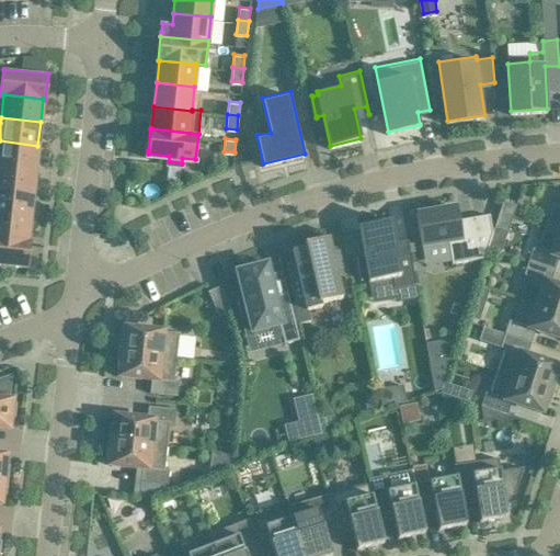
[(0,165),(35,169),(37,146),(0,140),(0,165)]
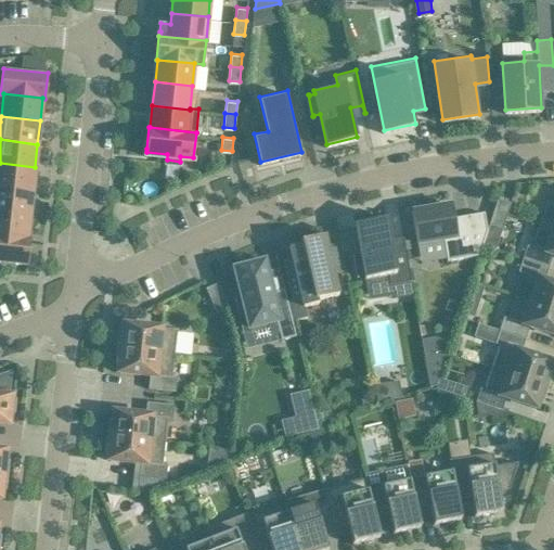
[(0,187),(33,190),(35,167),(0,163),(0,187)]
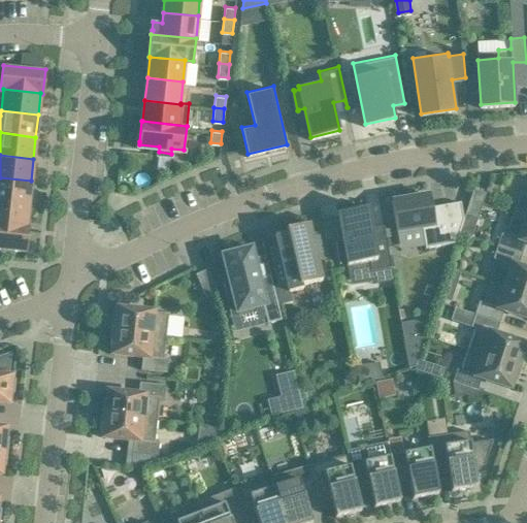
[(0,199),(28,203),(31,181),(0,177),(0,199)]
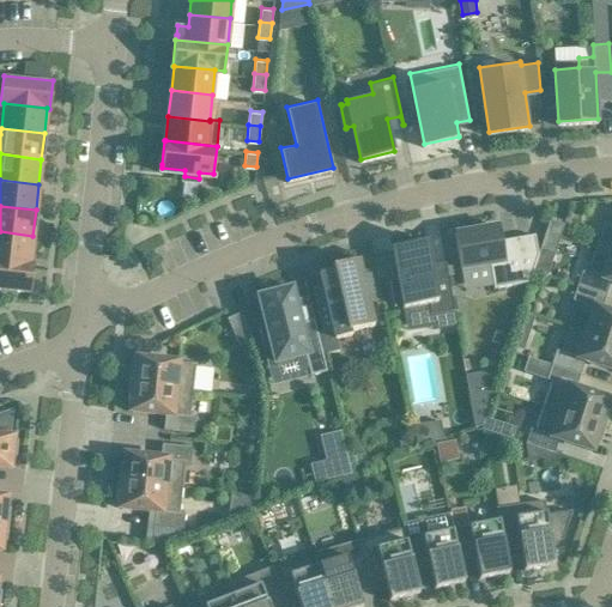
[(550,216),(540,244),(556,249),(564,220),(550,216)]
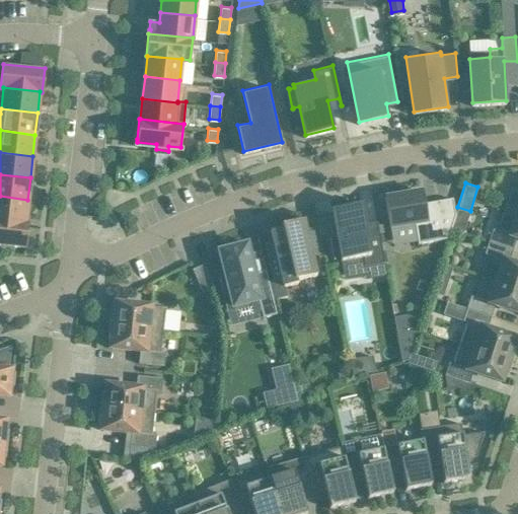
[(517,187),(511,185),(504,207),(517,211),(517,187)]
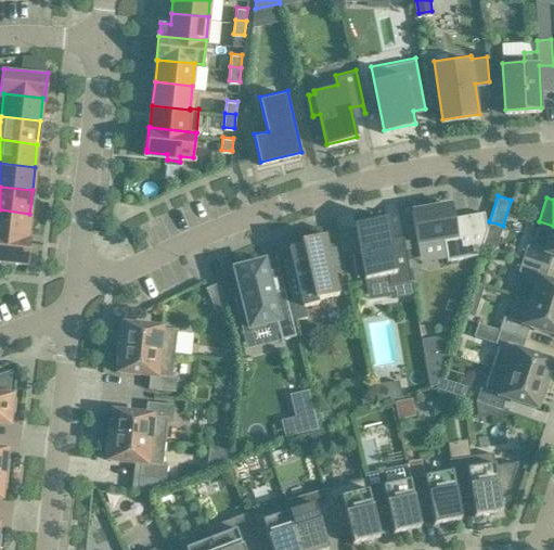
[(452,202),(412,208),(417,240),(443,235),(448,258),(479,252),(488,227),(485,209),(454,215),(452,202)]
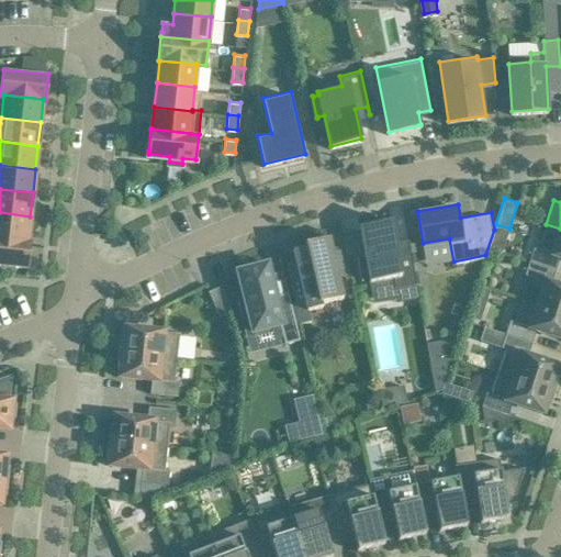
[(0,236),(27,240),(27,238),(30,216),(0,212),(0,236)]
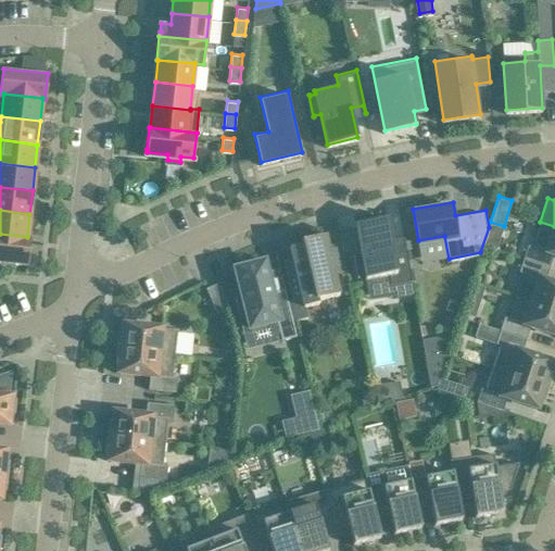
[(356,222),(362,252),(355,253),(355,252),(354,252),(357,275),(360,275),(360,274),(365,273),(366,276),(389,273),(391,283),(412,278),(405,235),(403,236),(404,243),(392,246),(388,216),(356,222)]
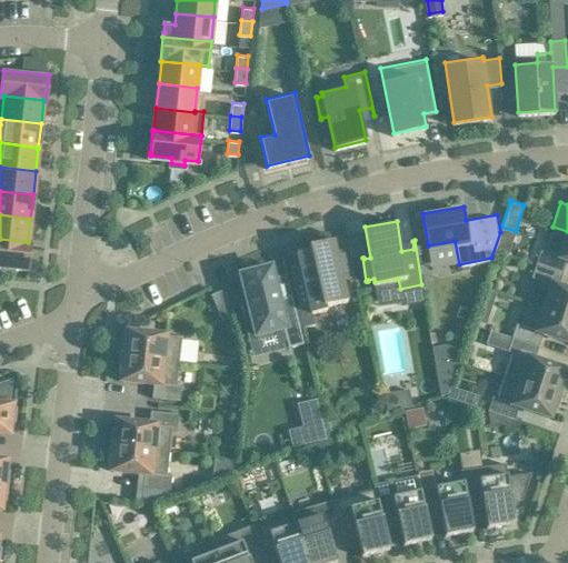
[(567,231),(552,227),(546,249),(540,248),(536,261),(562,270),(567,257),(567,231)]
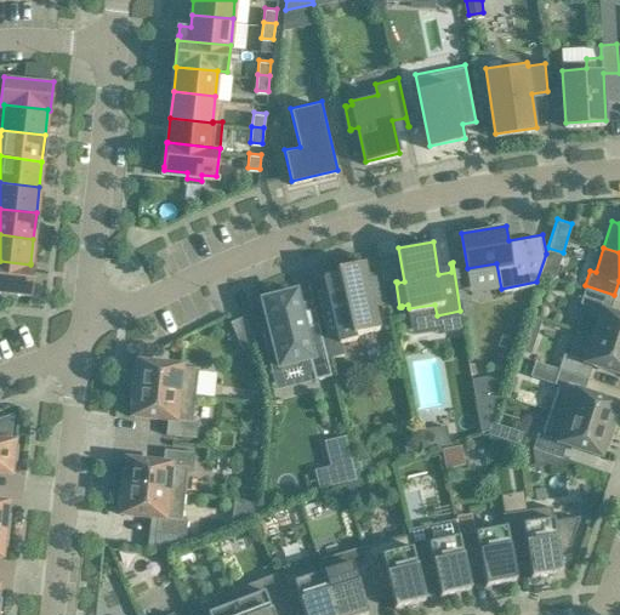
[(396,257),(381,258),(384,277),(398,274),(396,257)]
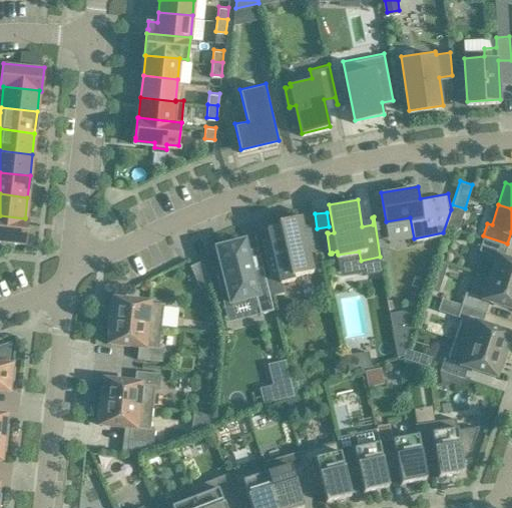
[(313,270),(303,226),(301,214),(279,219),(280,223),(268,226),(270,235),(262,237),(271,274),(268,278),(272,294),(284,291),(282,281),(295,278),(294,274),(313,270)]
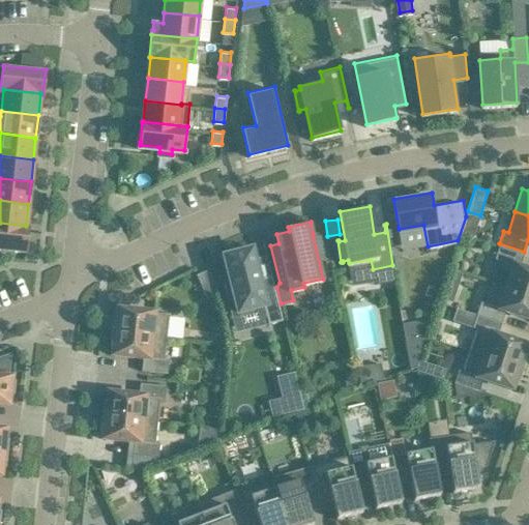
[(29,226),(26,225),(26,226),(0,223),(0,246),(26,250),(29,226)]
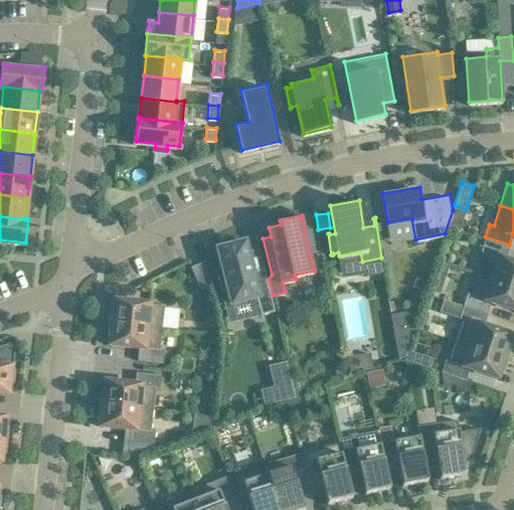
[(275,309),(265,266),(252,269),(245,239),(243,240),(242,236),(229,239),(230,243),(217,246),(224,272),(217,274),(221,290),(223,290),(226,303),(232,302),(257,296),(262,313),(275,309)]
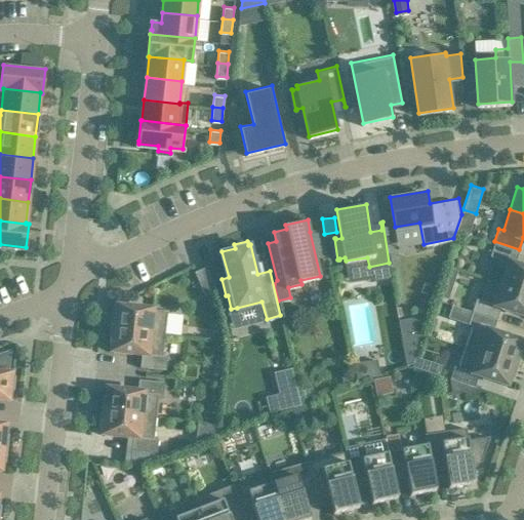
[(519,249),(494,241),(490,254),(494,255),(488,277),(523,288),(523,264),(516,262),(519,249)]
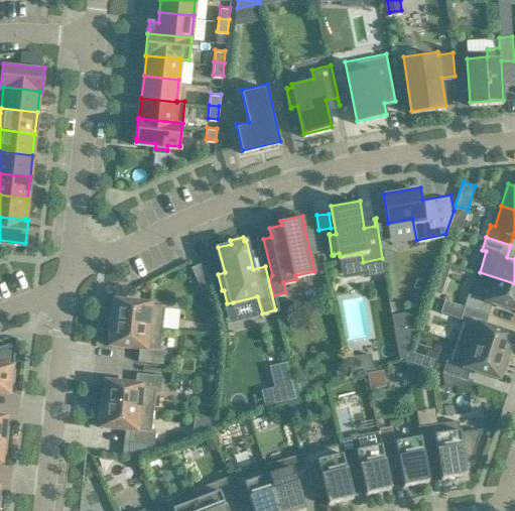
[(191,265),(202,288),(214,282),(204,259),(191,265)]
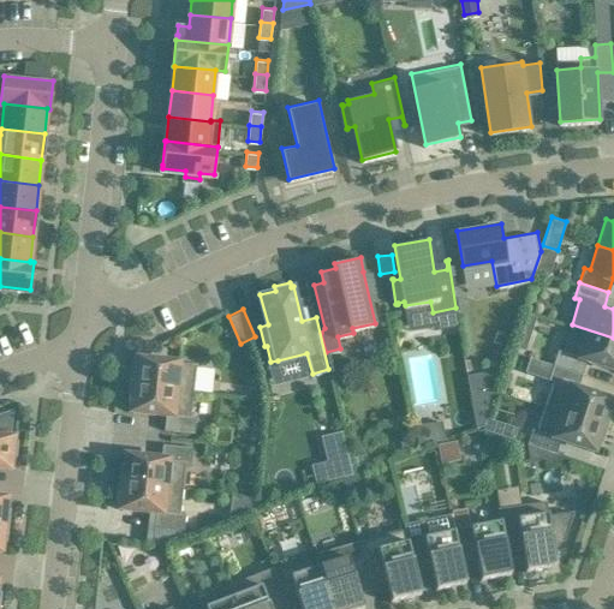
[(525,309),(522,320),(534,323),(537,314),(525,309)]
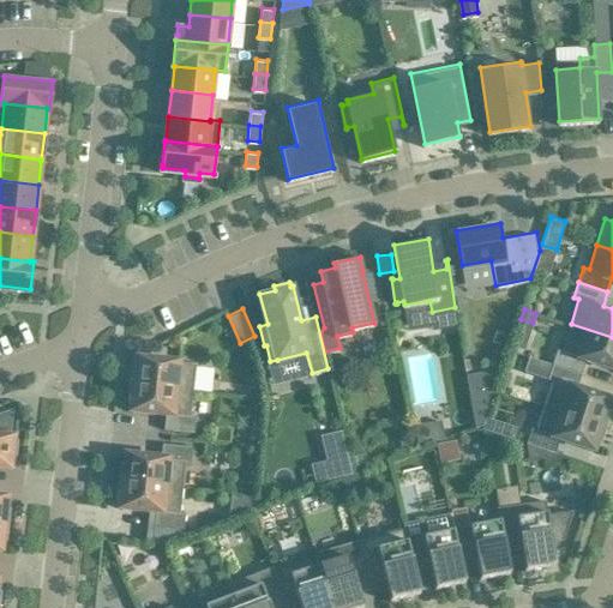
[(612,337),(571,324),(563,348),(558,347),(553,361),(582,371),(587,357),(612,366),(612,337)]
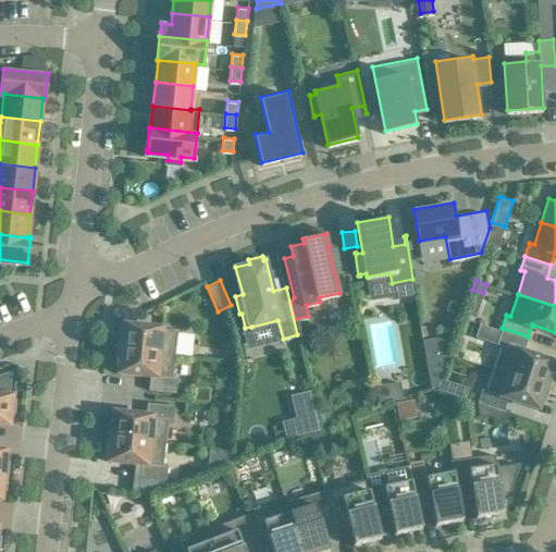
[(176,352),(178,328),(124,321),(123,331),(119,331),(118,345),(176,352)]
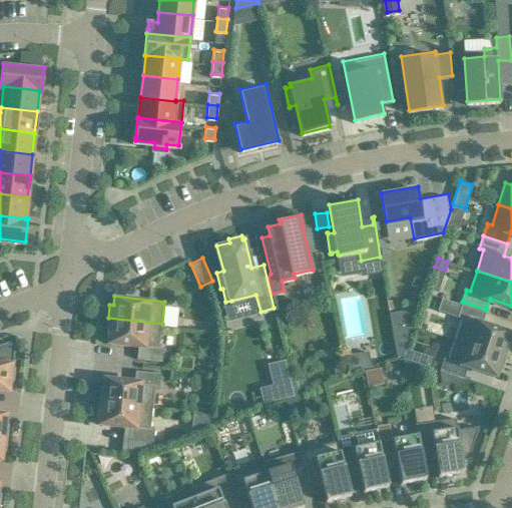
[(482,322),(486,310),(462,302),(458,315),(462,316),(455,338),(468,342),(469,341),(507,354),(511,341),(507,340),(510,331),(482,322)]
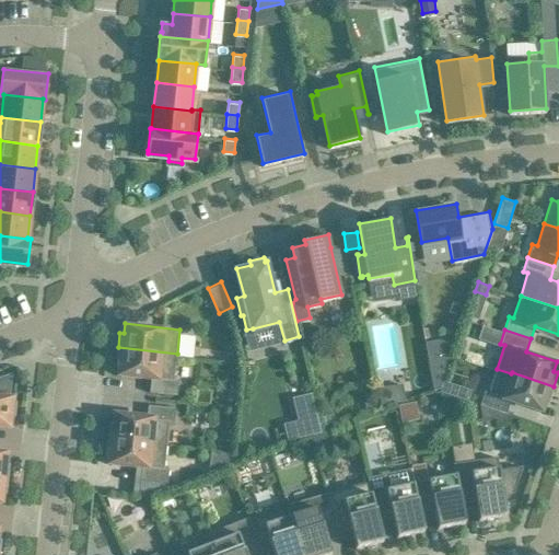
[(426,343),(429,360),(440,359),(437,340),(426,343)]
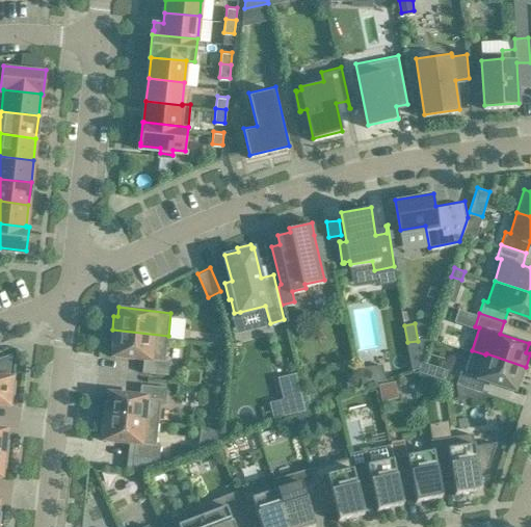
[(436,325),(417,327),(421,365),(441,363),(436,325)]
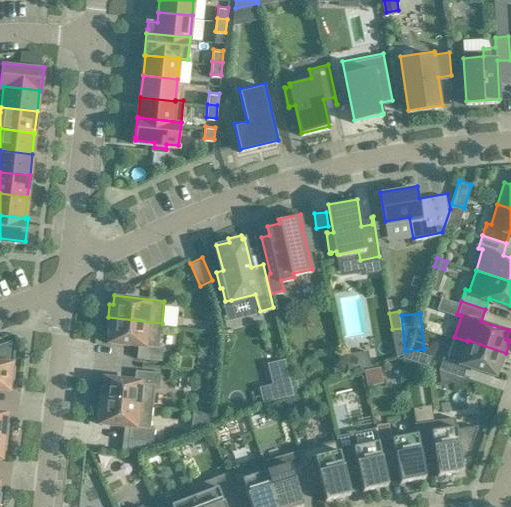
[(159,344),(162,323),(108,317),(106,330),(110,331),(109,340),(138,343),(137,355),(162,358),(164,345),(159,344)]
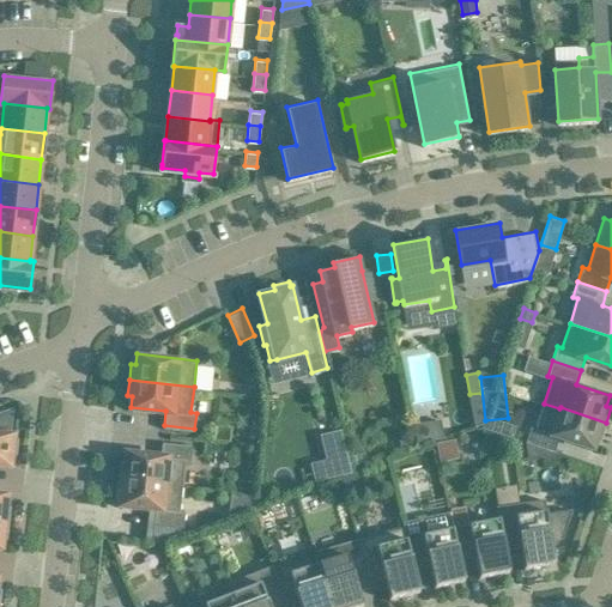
[(606,423),(561,407),(559,408),(544,404),(537,426),(531,425),(526,439),(555,449),(559,436),(593,447),(597,436),(600,437),(606,423)]
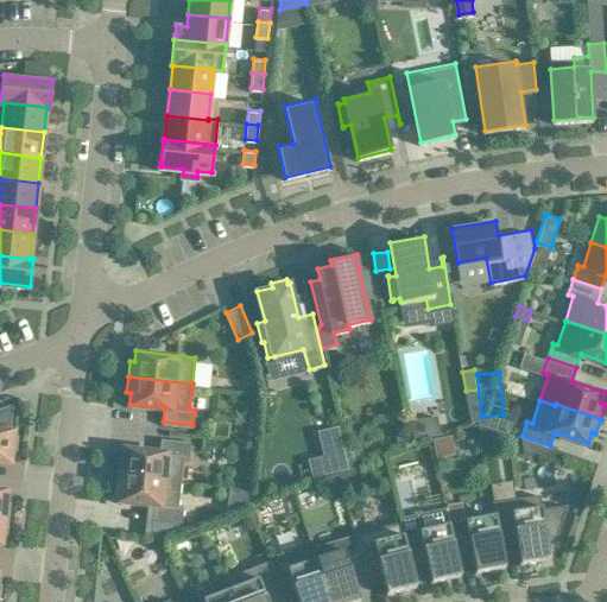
[(448,419),(423,423),(425,443),(450,439),(448,419)]
